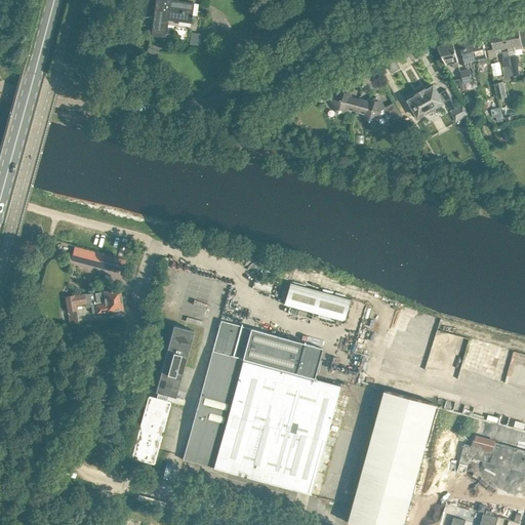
[(192,14),(194,2),(173,0),(155,0),(151,35),(165,37),(168,17),(174,18),(174,21),(191,23),(192,17),(193,17),(194,15),(192,14)]
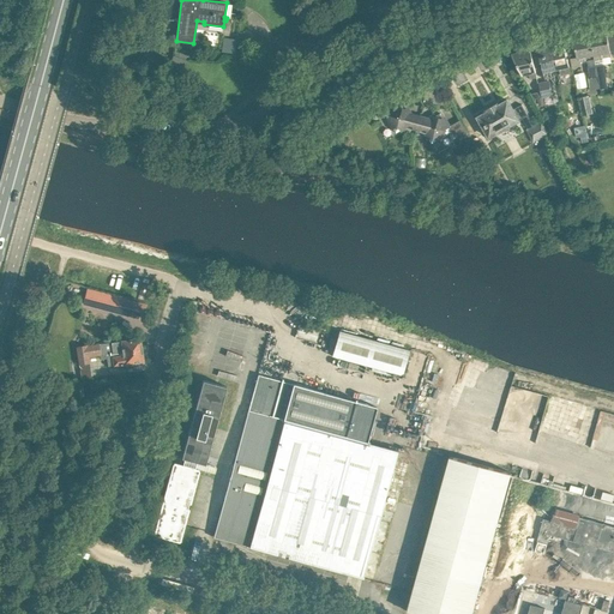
[(613,50),(613,32),(590,37),(595,59),(602,58),(601,53),(613,50)]
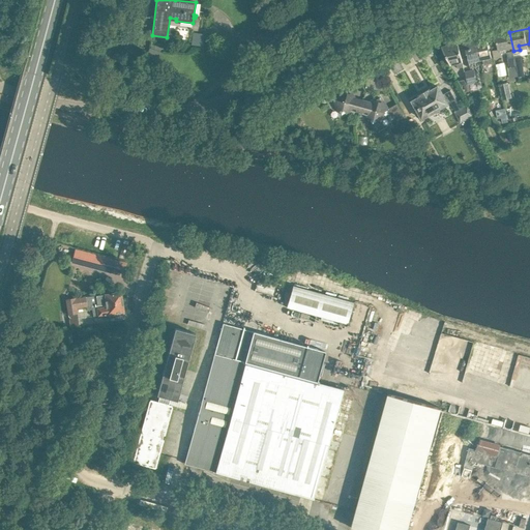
[(513,51),(509,32),(496,34),(498,50),(505,49),(506,53),(513,51)]
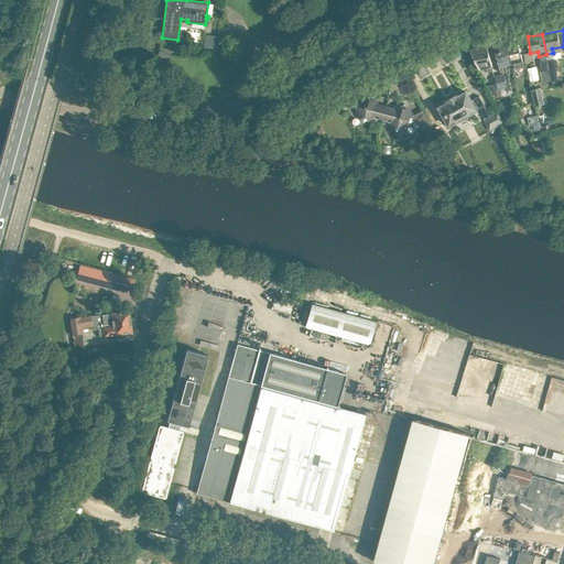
[(524,67),(520,50),(518,39),(506,42),(510,65),(517,63),(518,69),(524,67)]
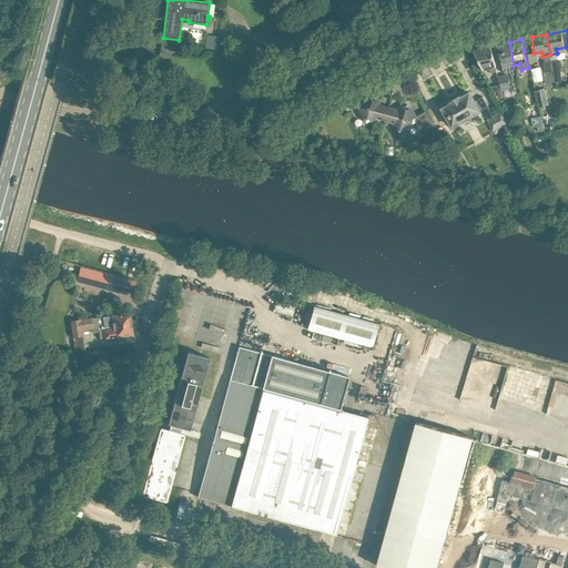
[(514,66),(509,42),(497,44),(500,56),(504,73),(510,72),(509,67),(514,66)]
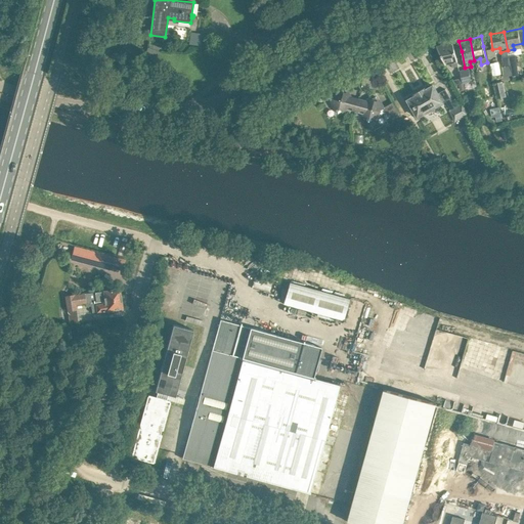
[(459,66),(455,52),(453,42),(437,46),(445,64),(450,62),(451,68),(459,66)]
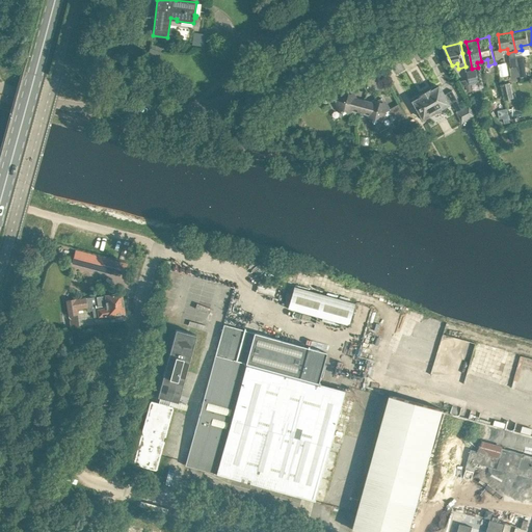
[(526,76),(523,56),(516,57),(519,67),(520,77),(526,76)]
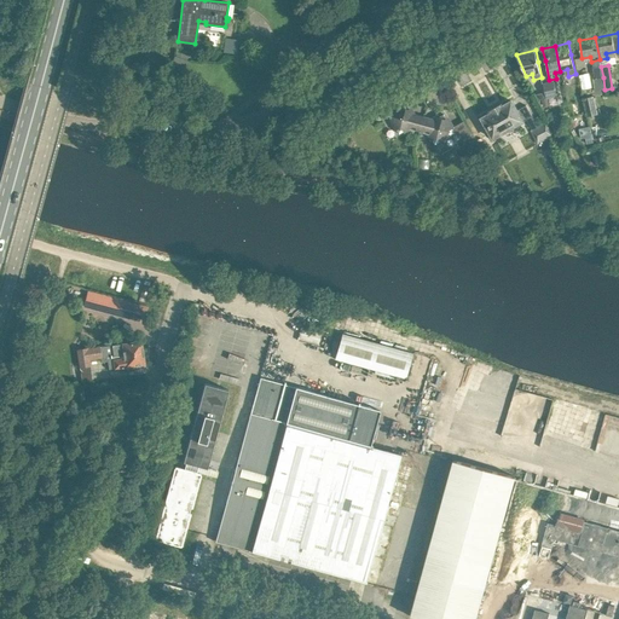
[(603,77),(601,67),(593,68),(595,79),(603,77)]
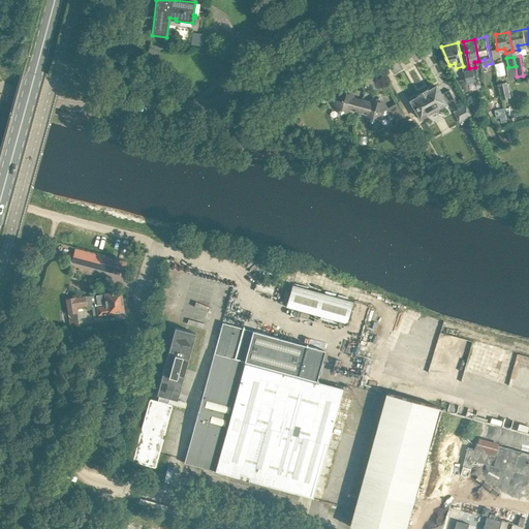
[(475,82),(473,69),(464,71),(465,79),(465,81),(466,84),(469,84),(475,82)]
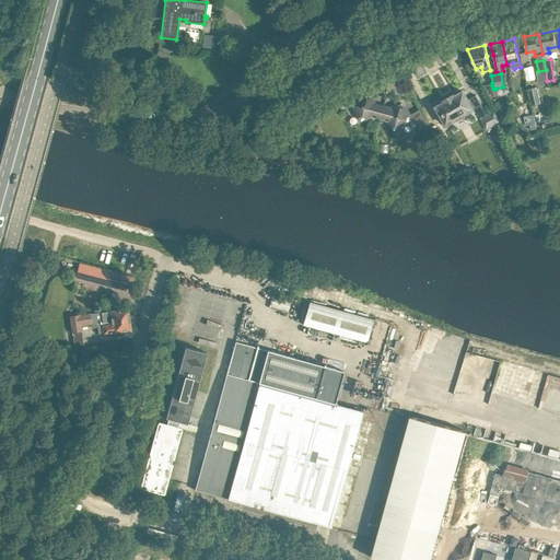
[(540,104),(537,88),(528,90),(532,105),(540,104)]
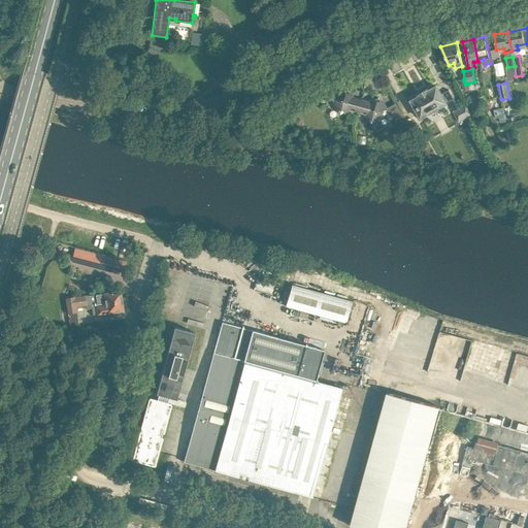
[(419,97),(410,101),(416,109),(421,118),(447,103),(449,101),(454,110),(453,111),(459,123),(471,116),(466,105),(459,108),(454,99),(449,90),(441,94),(436,86),(429,91),(428,88),(418,95),(419,97)]
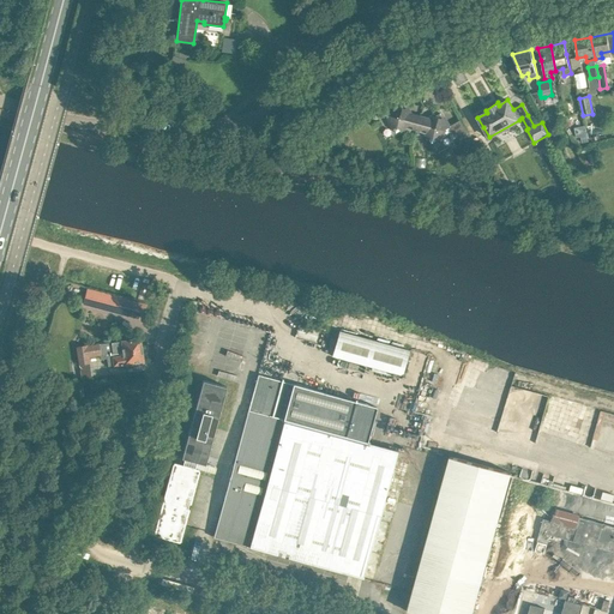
[(416,131),(420,115),(410,113),(404,103),(386,114),(391,125),(397,133),(405,127),(416,131)]
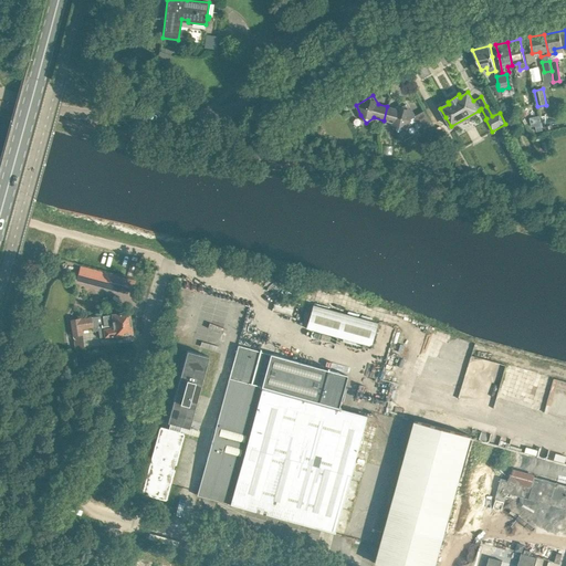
[(416,122),(411,114),(406,104),(397,109),(387,106),(384,121),(394,123),(399,132),(416,122)]
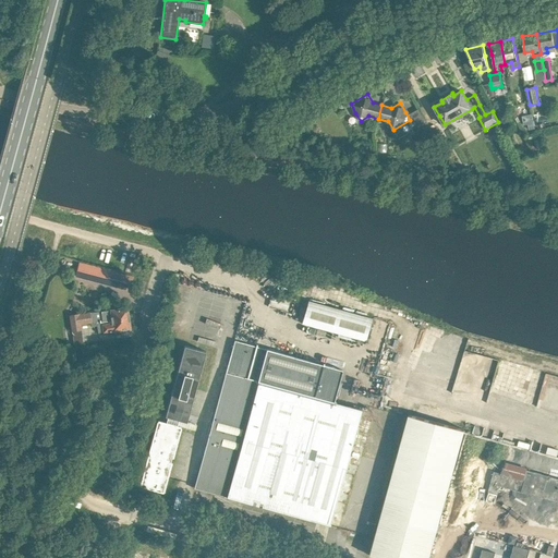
[(419,109),(410,114),(416,126),(420,126),(426,122),(419,109)]
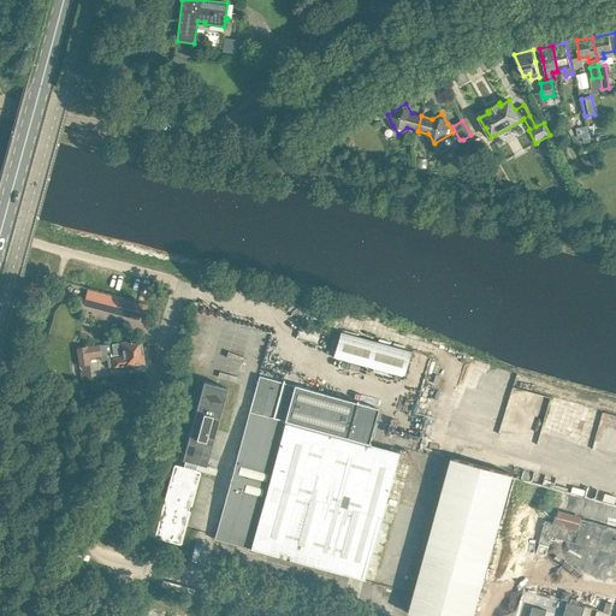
[(587,125),(576,128),(579,137),(590,135),(587,125)]
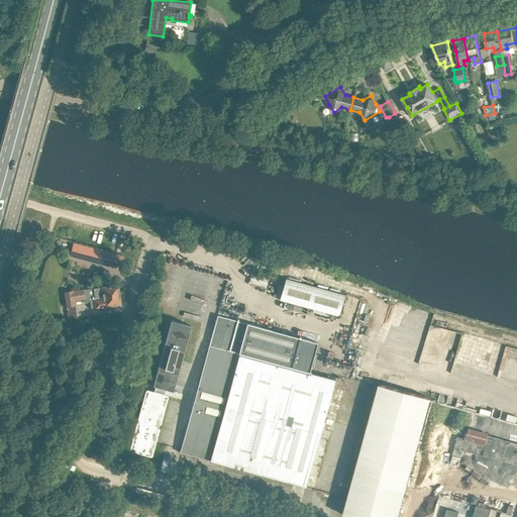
[(407,118),(401,122),(406,131),(412,128),(407,118)]
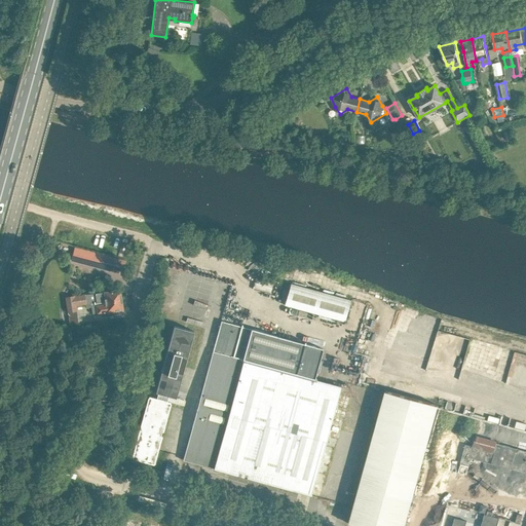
[(74,248),(73,251),(83,254),(81,260),(112,268),(115,258),(74,248)]
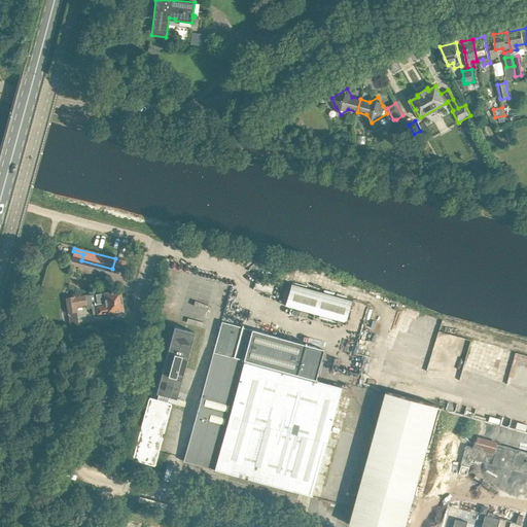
[(351,301),(291,284),(285,306),(345,322),(351,301)]
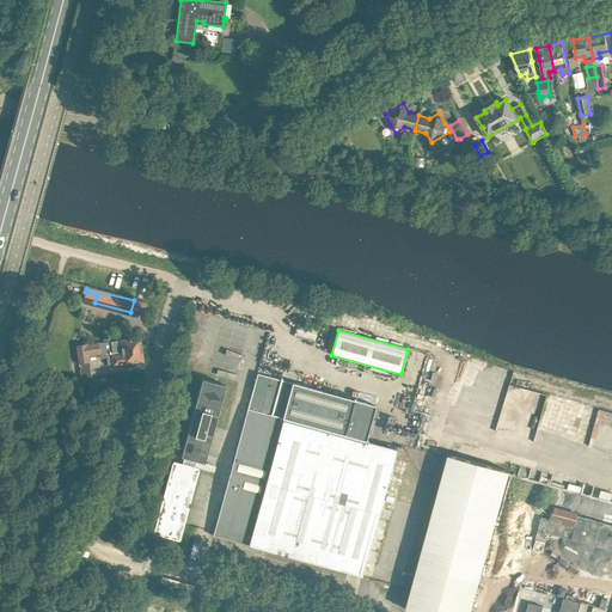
[(144,360),(140,337),(77,346),(79,362),(89,360),(89,355),(99,354),(101,357),(106,357),(108,365),(144,360)]
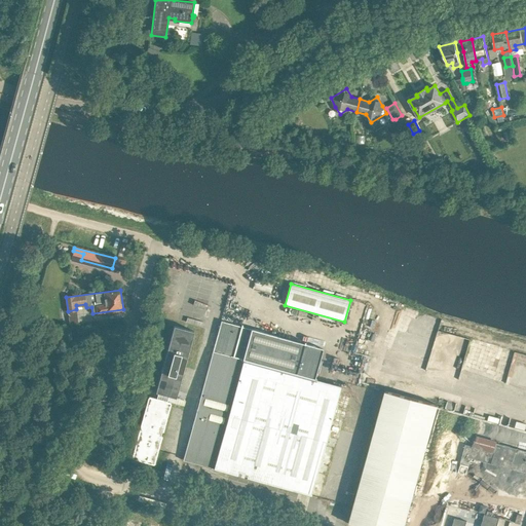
[(310,495),(340,386),(316,379),(316,378),(314,378),(323,348),(305,344),(305,342),(304,342),(304,343),(242,327),(242,325),(241,325),(241,327),(221,321),(183,460),(310,495)]
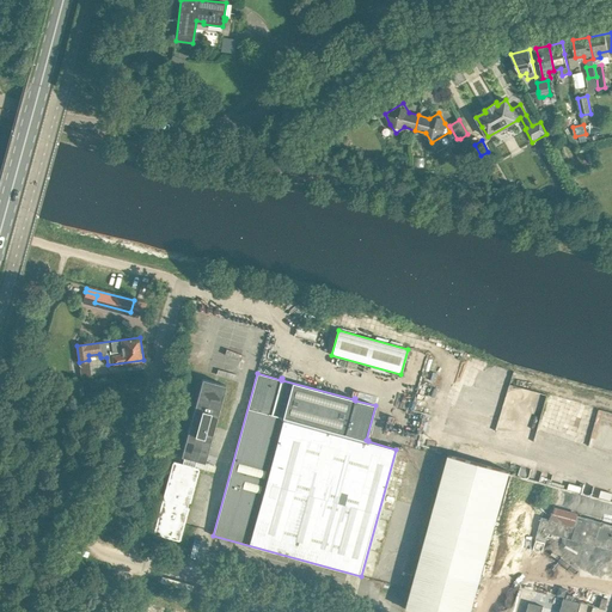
[(115,392),(112,378),(89,381),(91,396),(115,392)]
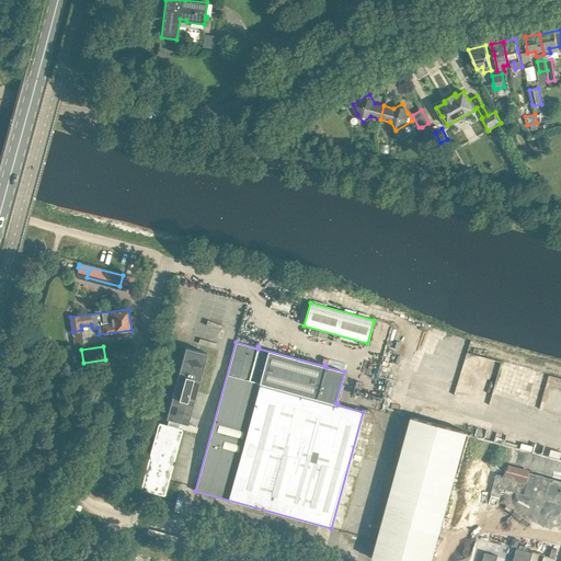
[(187,424),(207,353),(185,347),(165,419),(169,419),(167,425),(159,423),(141,489),(164,495),(182,430),(179,428),(180,422),(187,424)]
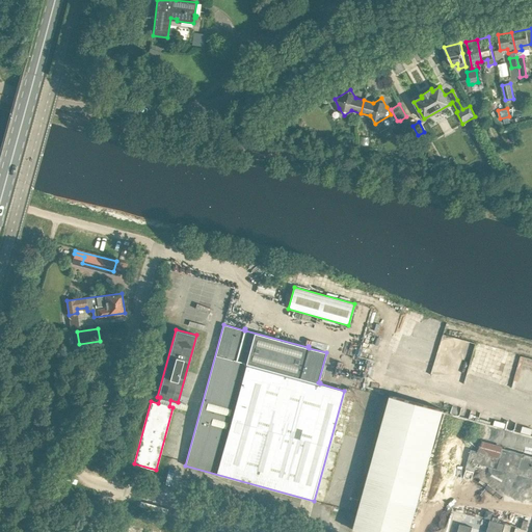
[(361,531),(409,531),(444,409),(391,395),(353,530),(361,531)]
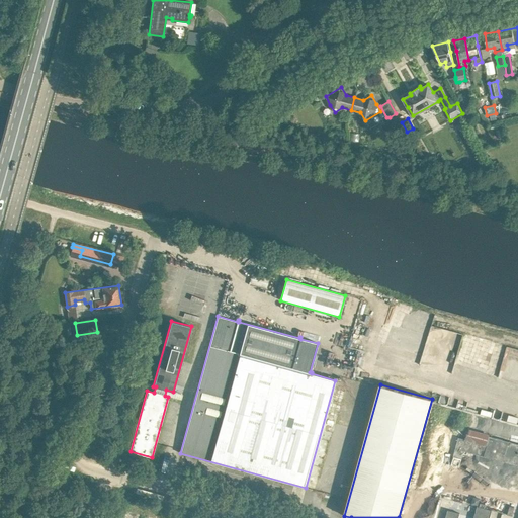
[(458,438),(452,457),(461,459),(463,451),(504,462),(517,466),(517,444),(509,442),(489,436),(486,445),(466,440),(458,438)]
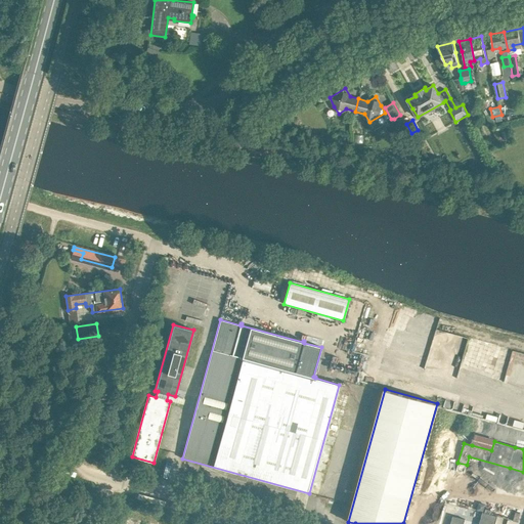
[(453,516),(450,523),(494,523),(497,516),(490,514),(491,511),(486,509),(485,513),(483,512),(479,523),(464,523),(466,519),(453,516)]
